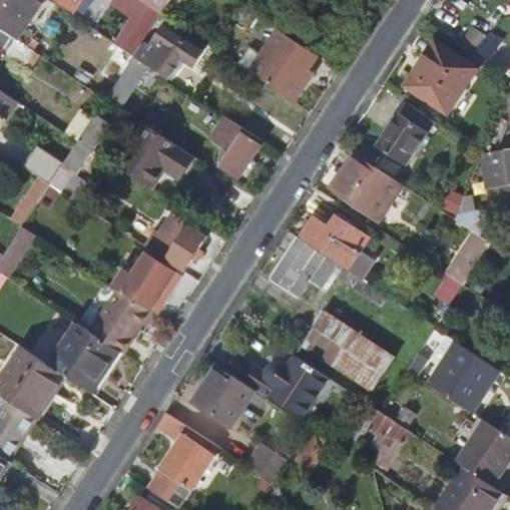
[(0,24),(0,28),(10,35),(13,37),(21,26),(15,22),(20,15),(26,19),(38,2),(34,0),(0,0),(0,24)]
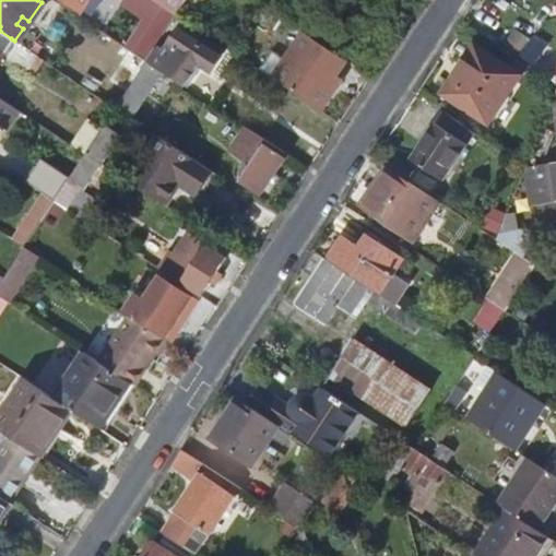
[(64,0),(81,11),(87,0),(64,0)]
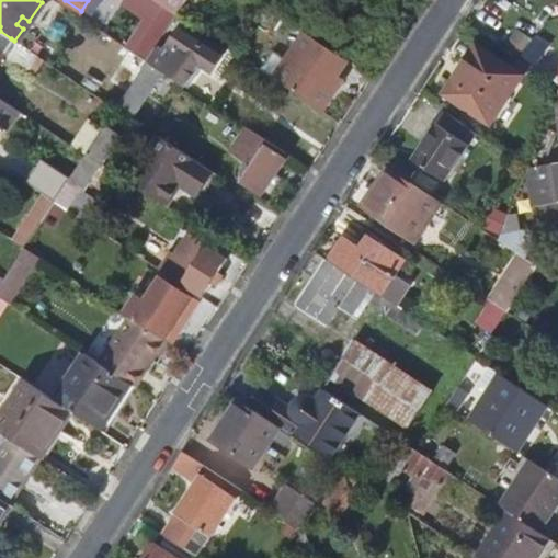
[(122,0),(101,32),(132,53),(162,8),(151,0),(122,0)]
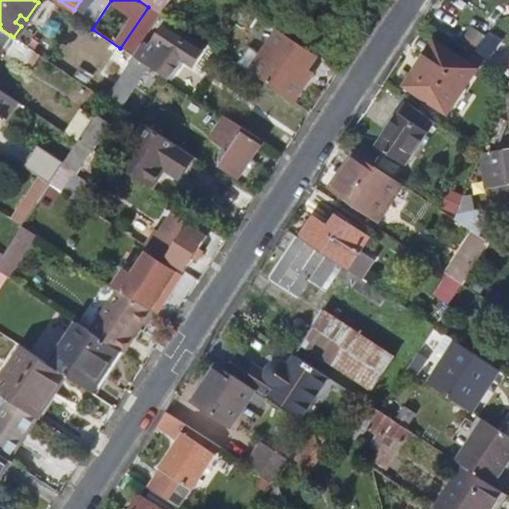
[(138,0),(148,7),(159,15),(169,0),(138,0)]
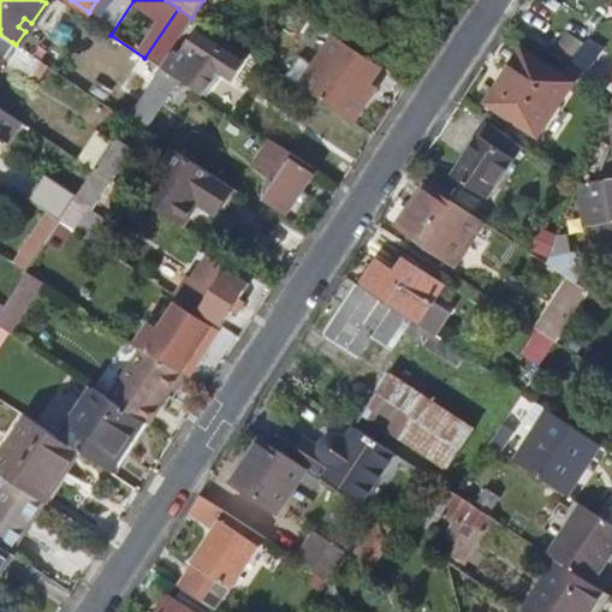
[(195,33),(174,64),(165,58),(159,69),(174,78),(200,94),(217,70),(230,78),(241,63),(226,53),(195,33)]
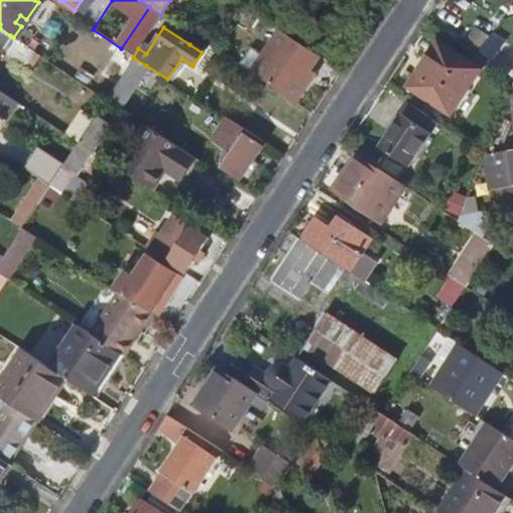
[(0,50),(10,35),(0,28),(0,50)]
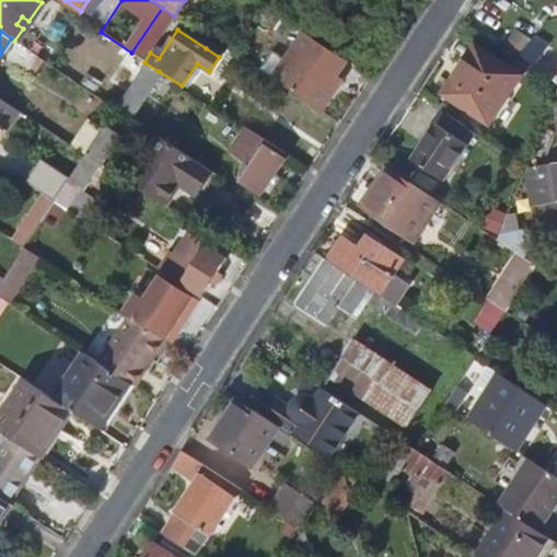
[(303,46),(326,64),(334,53),(310,35),(303,46)]
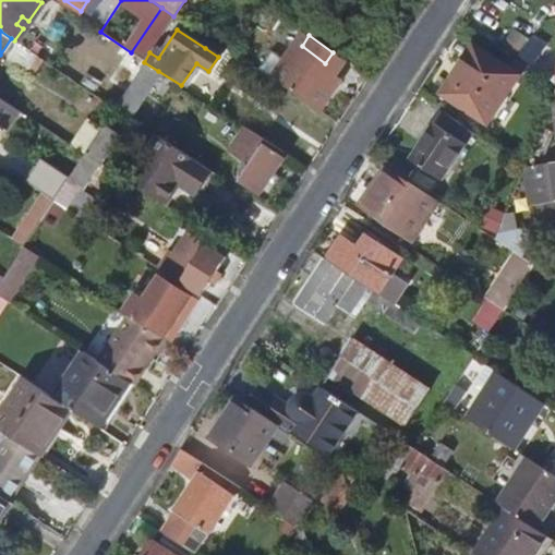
[(15,41),(5,56),(31,73),(40,58),(15,41)]
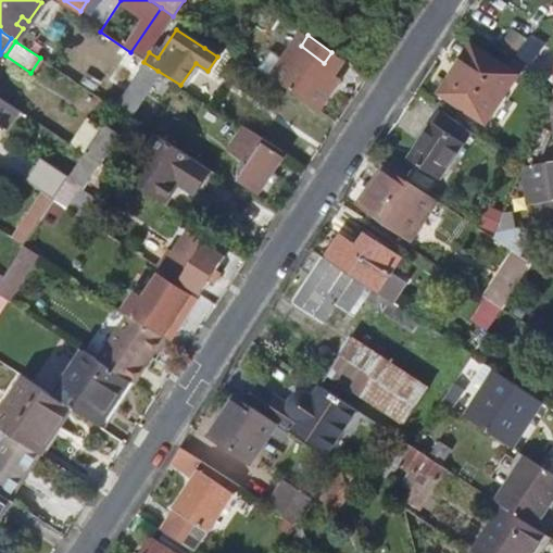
[(204,48),(217,57),(221,51),(209,42),(204,48)]
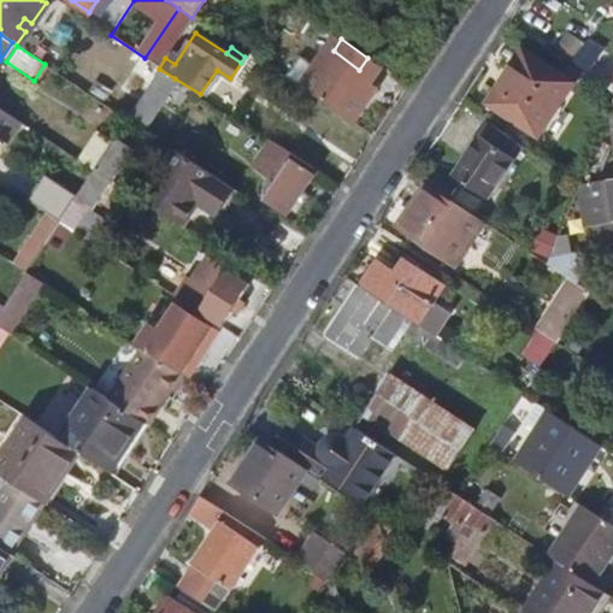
[(523,51),(487,102),(537,136),(572,84),(523,51)]
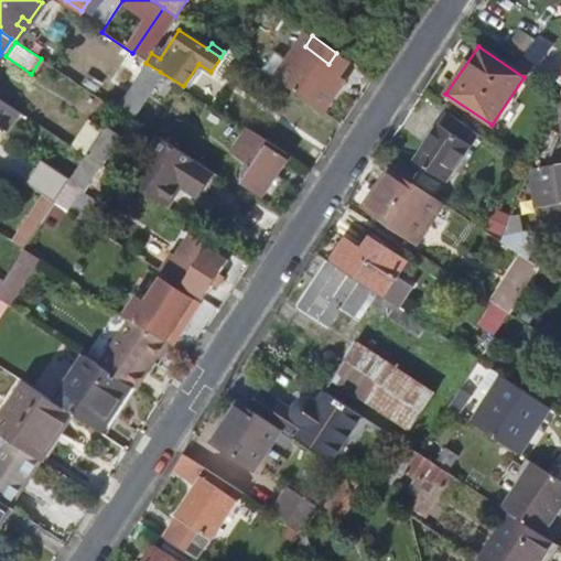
[(286,85),(321,109),(341,77),(305,55),(286,85)]
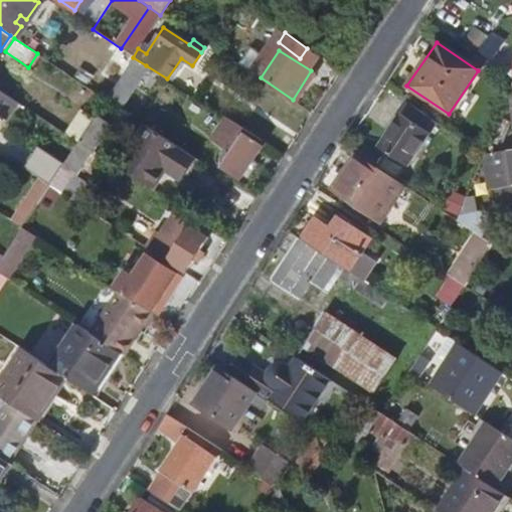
[(133,57),(106,100),(118,107),(146,65),(133,57)]
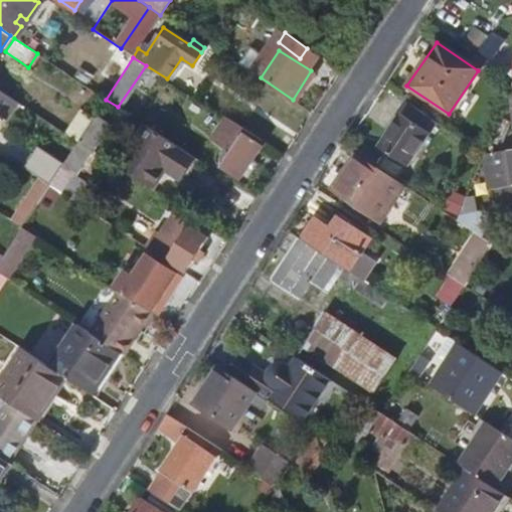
[(82,110),(66,134),(77,142),(93,118),(82,110)]
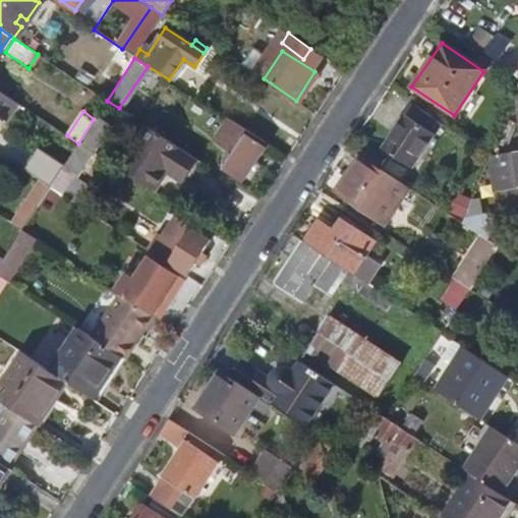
[(405,117),(382,151),(411,169),(434,136),(405,117)]
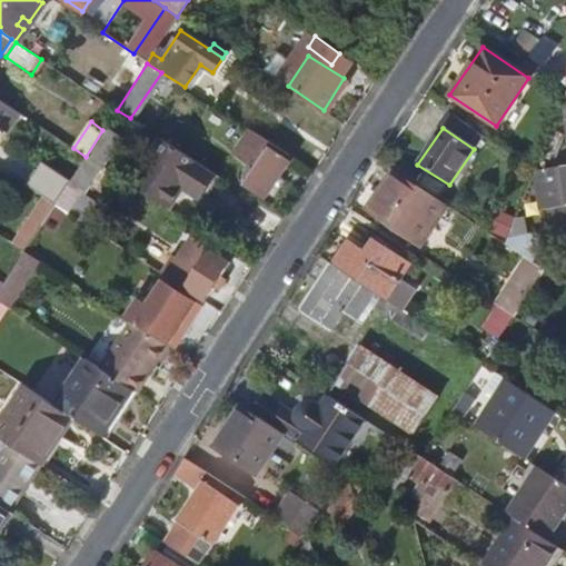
[(250,130),(234,155),(247,164),(237,179),(242,182),(269,144),(250,130)]
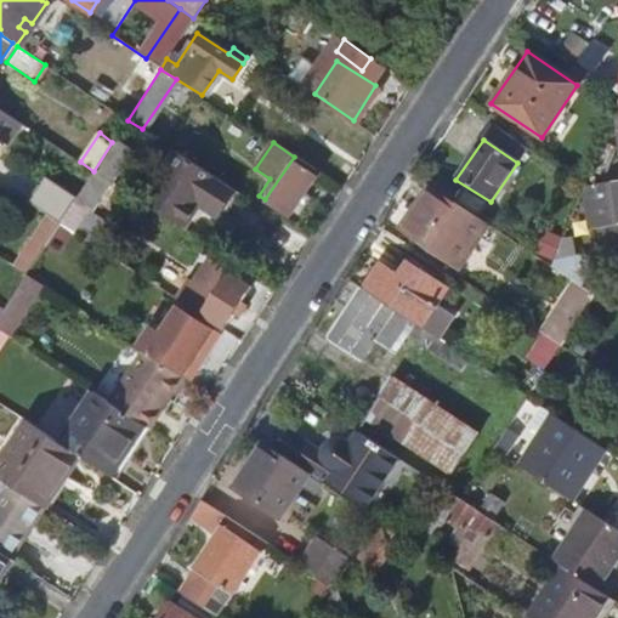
[(176,152),(142,202),(185,231),(207,199),(224,210),(236,192),(176,152)]
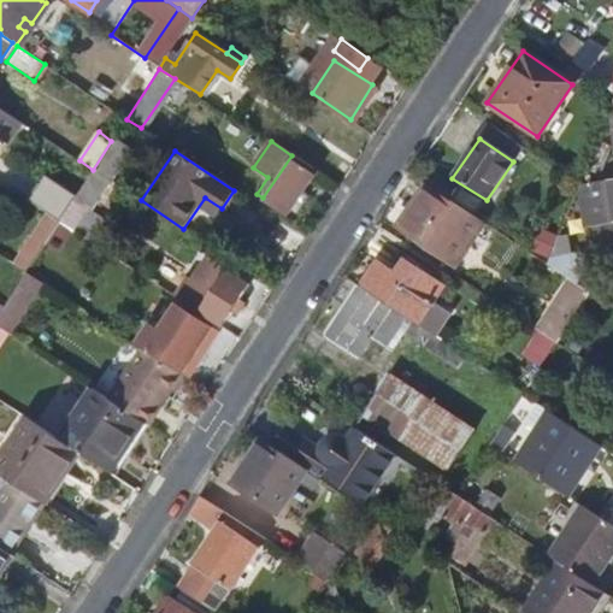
[(292,155),(263,198),(286,213),(314,170),(292,155)]
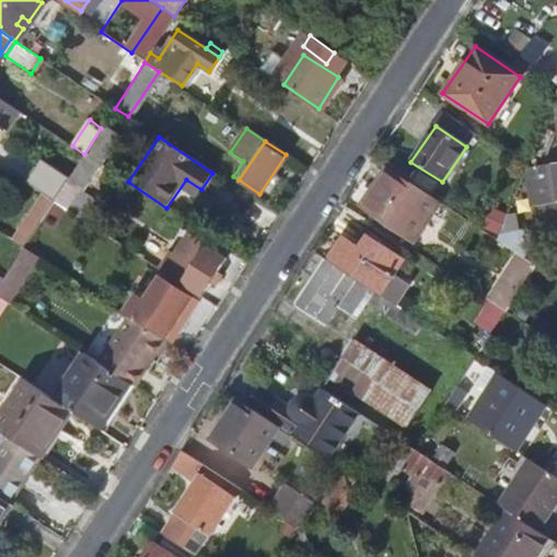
[(43,154),(25,181),(54,200),(61,189),(71,175),(43,154)]
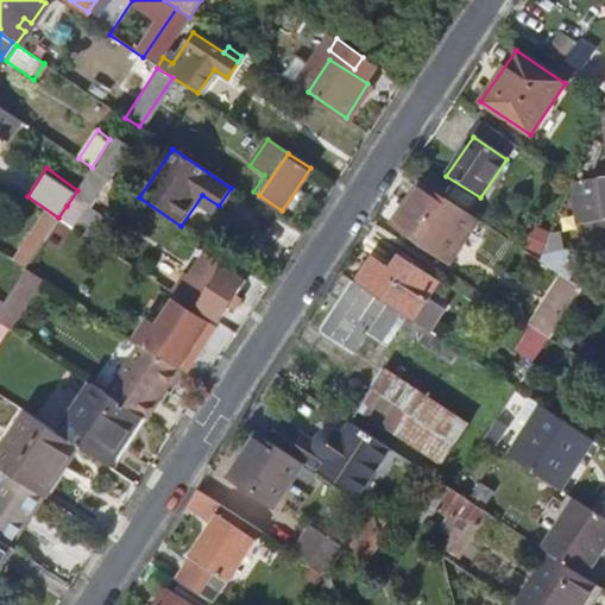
[(92,168),(77,190),(67,206),(79,213),(104,175),(92,168)]
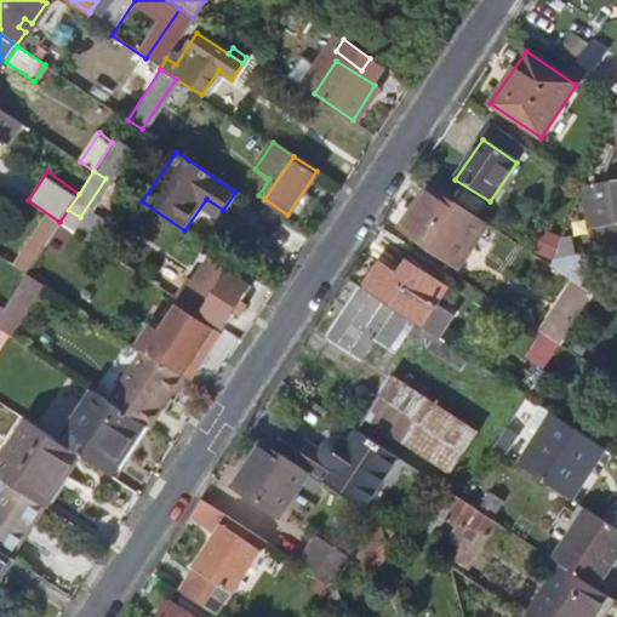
[(576,198),(586,251),(616,244),(616,176),(581,183),(576,198)]
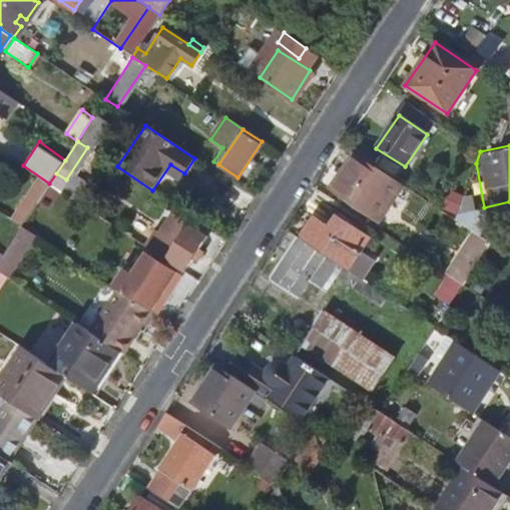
[(337,189),(374,214),(390,189),(400,196),(405,186),(377,168),(376,171),(357,158),(337,189)]
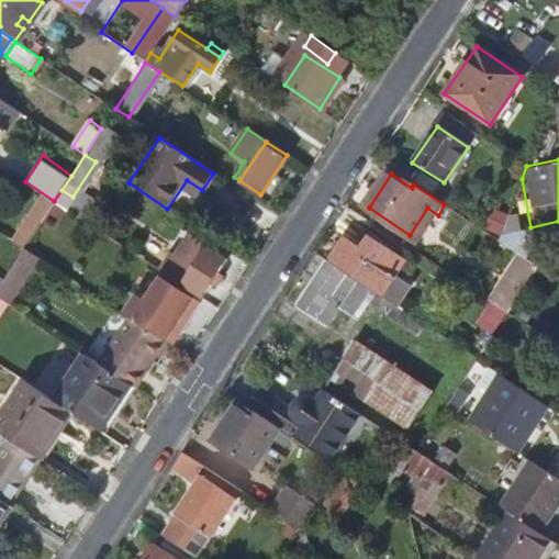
[(54,201),(40,224),(49,230),(65,208),(54,201)]
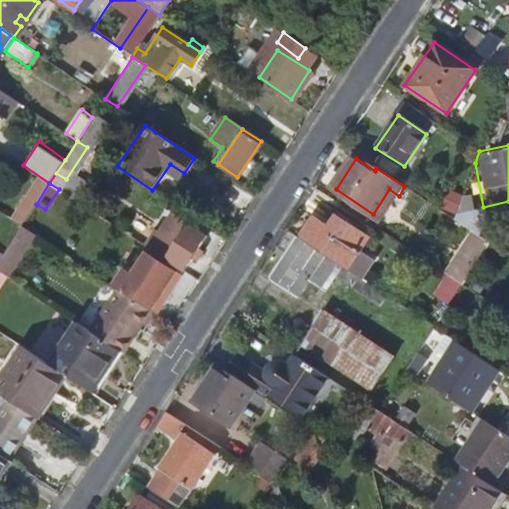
[(443,184),(430,203),(452,217),(454,212),(458,202),(461,195),(443,184)]
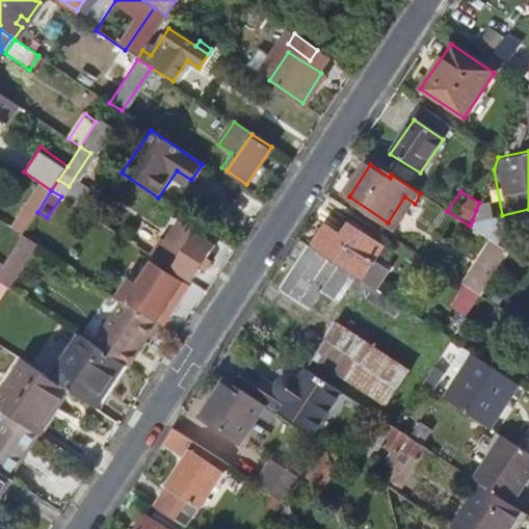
[(404,196),(388,222),(397,230),(415,204),(404,196)]
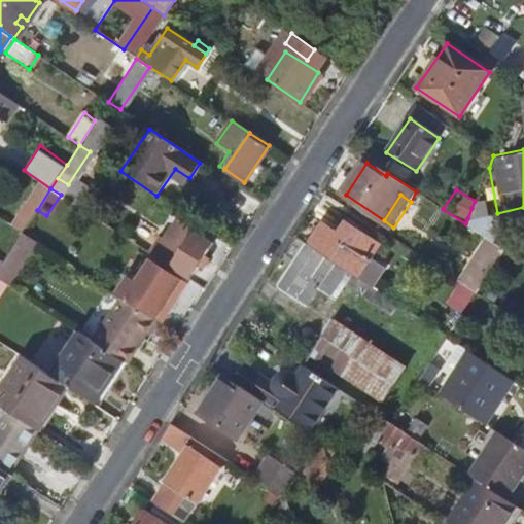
[(472,208),(467,218),(481,216),(479,207),(472,208)]
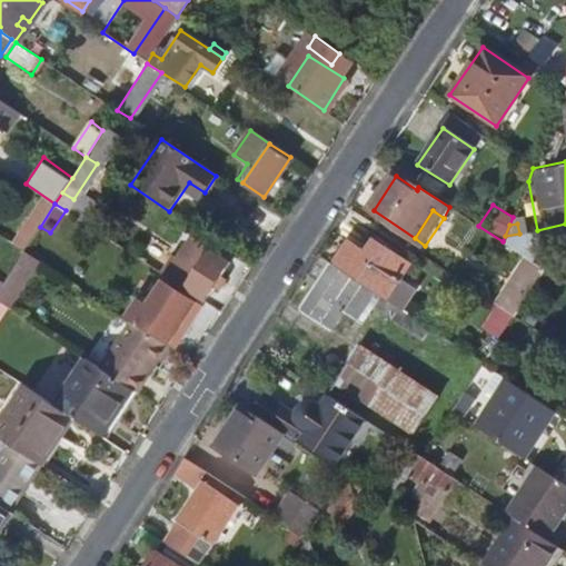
[(190,238),(166,276),(204,300),(229,262),(190,238)]
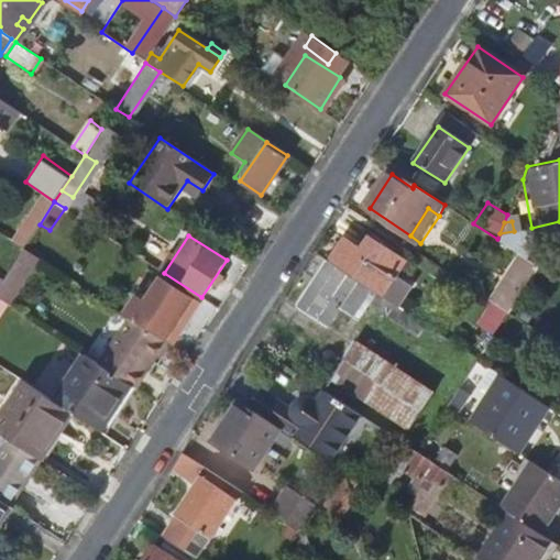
[(328,257),(347,271),(344,272),(370,287),(379,294),(402,260),(369,239),(361,250),(341,238),(328,257)]
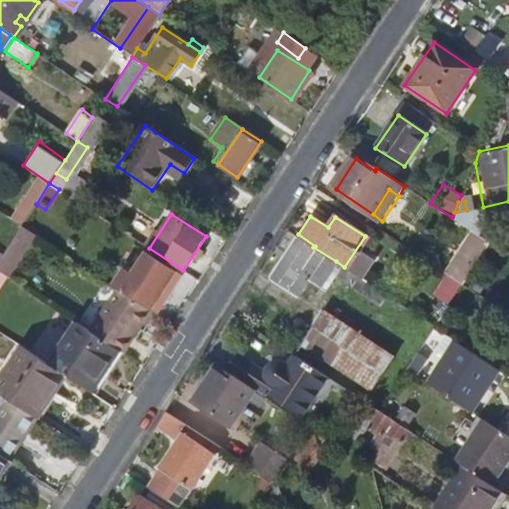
[(30,232),(22,227),(0,259),(0,272),(2,274),(30,232)]
